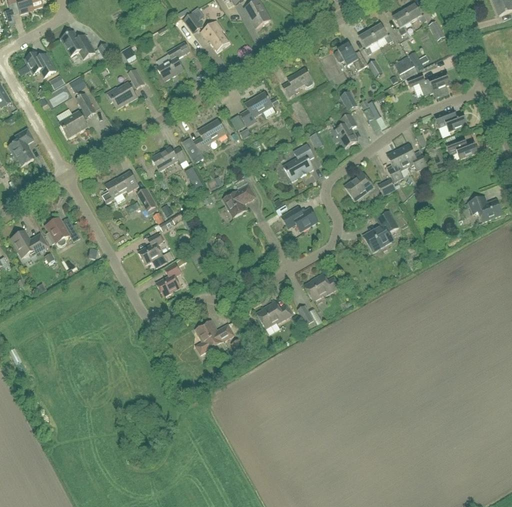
[(32,7),(42,4),(41,0),(7,0),(8,3),(15,0),(19,12),(33,8),(32,7)]
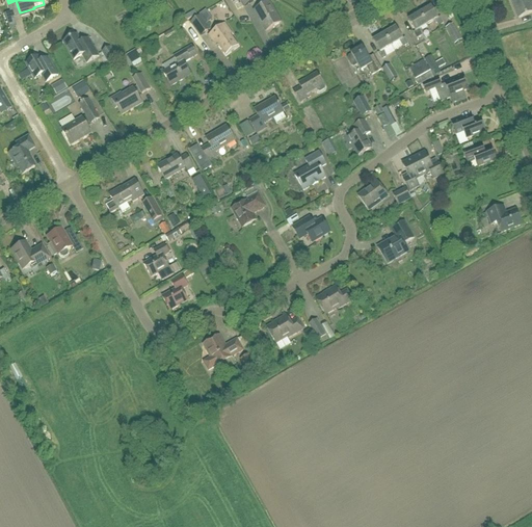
[(281,19),(269,0),(265,0),(254,7),(265,27),(281,19)]
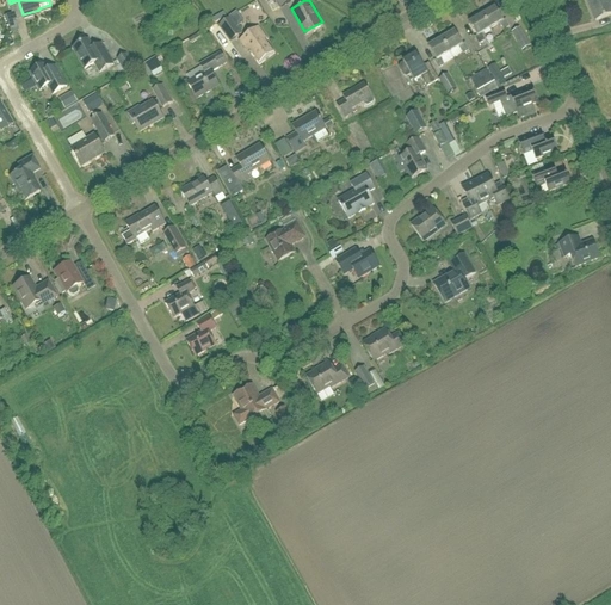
[(610,8),(610,5),(609,0),(587,0),(596,16),(610,8)]
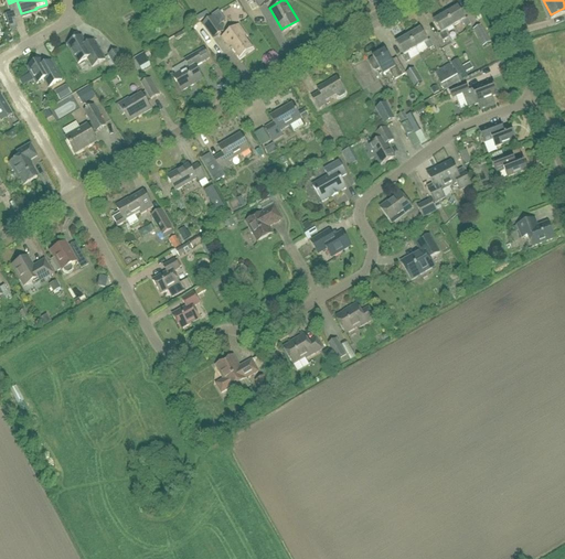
[(445,10),(452,22),(460,18),(465,23),(470,21),(466,13),(465,15),(457,2),(445,10)]
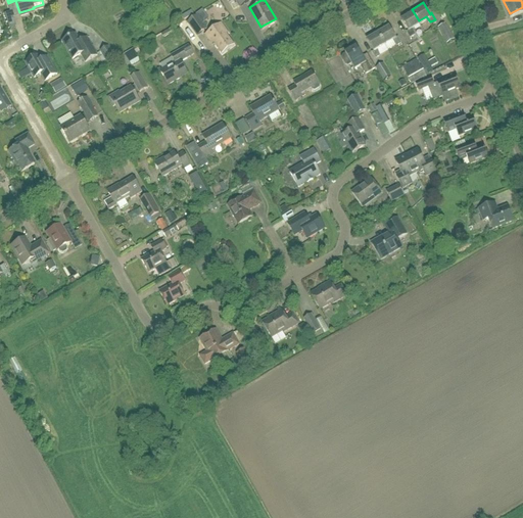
[(419,20),(412,9),(400,15),(408,27),(406,29),(409,35),(414,32),(412,25),(419,20)]
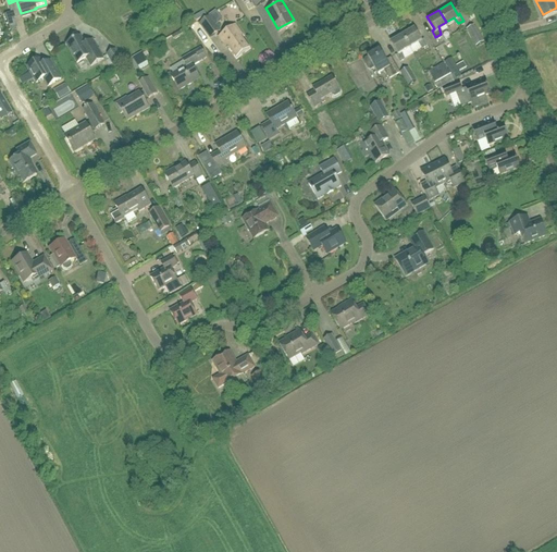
[(210,12),(199,20),(209,34),(220,26),(210,12)]
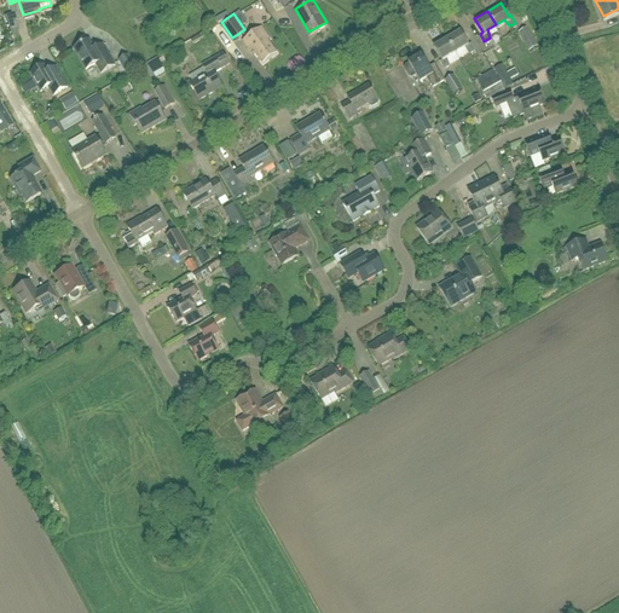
[(527,23),(519,28),(530,46),(538,41),(527,23)]
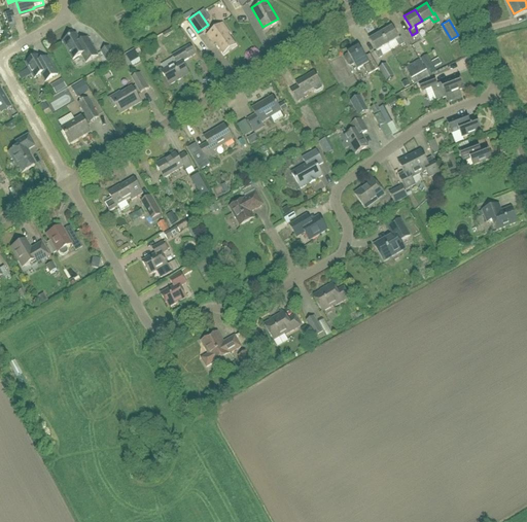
[(235,42),(227,32),(230,31),(222,21),(206,32),(213,42),(215,41),(222,50),(235,42)]
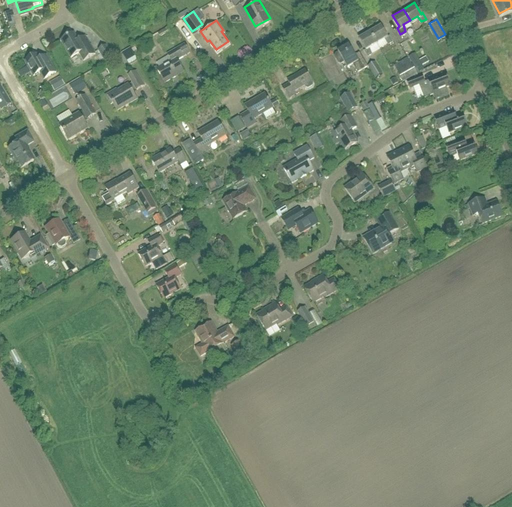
[(369,29),(376,40),(383,36),(387,42),(392,39),(388,33),(387,34),(380,22),(369,29)]
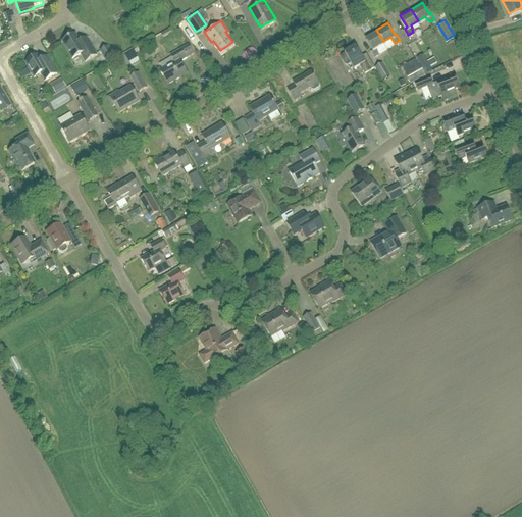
[(85,58),(97,51),(87,34),(80,38),(75,30),(61,38),(71,55),(81,50),(85,58)]
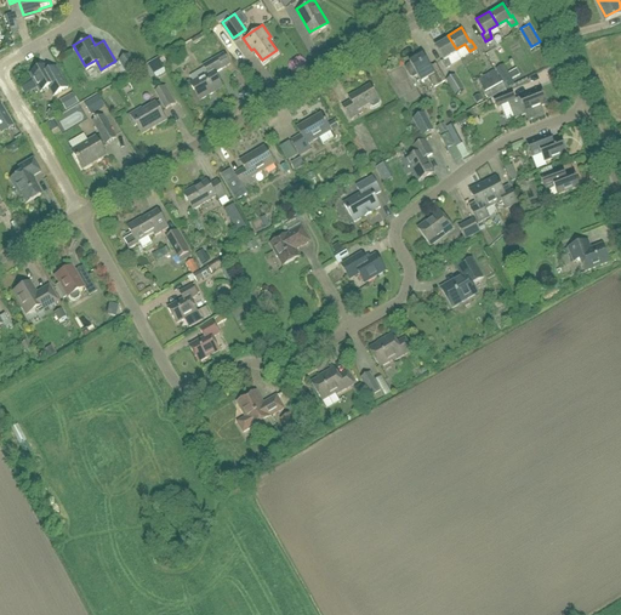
[(456,49),(448,35),(434,43),(443,57),(440,58),(445,66),(453,61),(448,53),(456,49)]
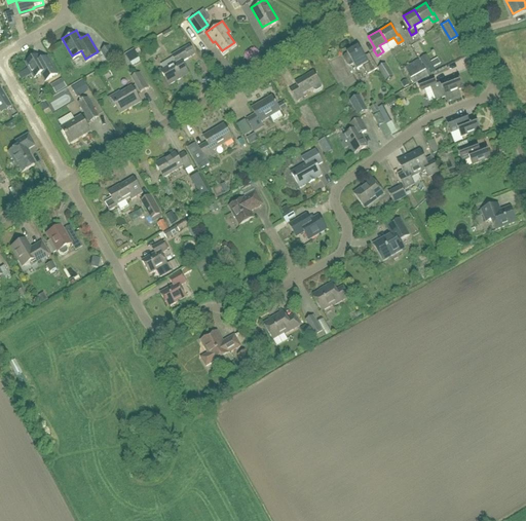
[(445,58),(453,53),(444,31),(436,34),(445,58)]
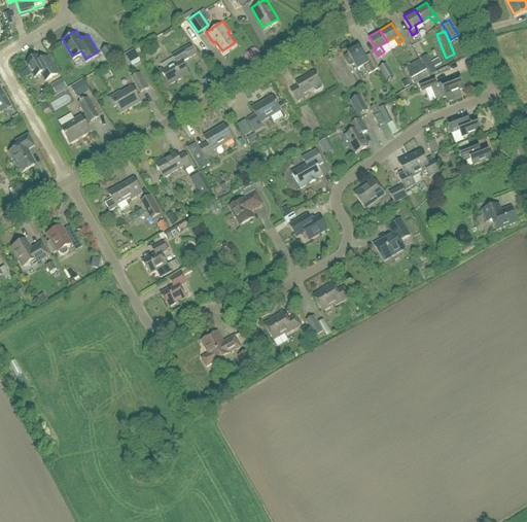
[(109,42),(101,47),(107,60),(116,55),(109,42)]
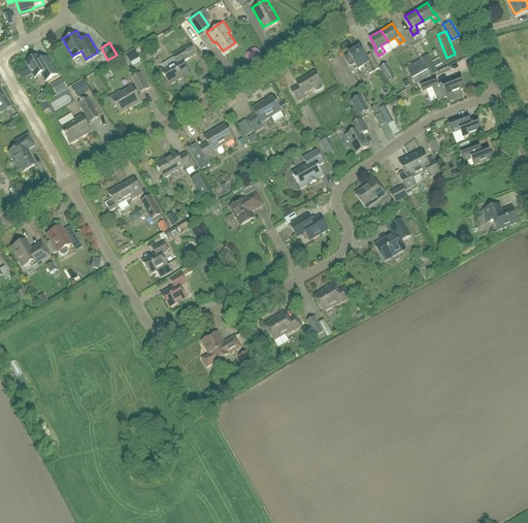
[(359,42),(348,50),(358,66),(363,63),(368,71),(378,65),(370,51),(365,54),(359,42)]
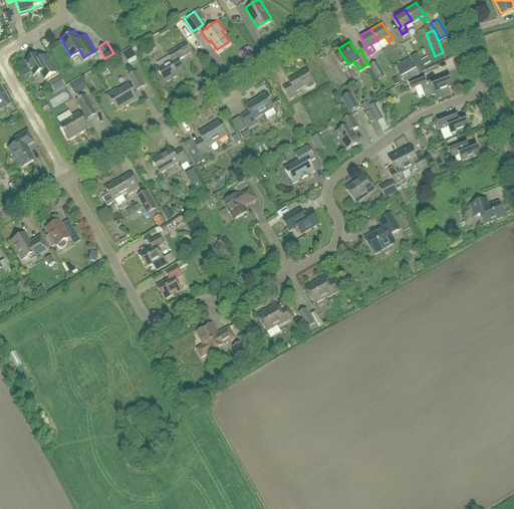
[(131,44),(121,49),(130,63),(139,58),(131,44)]
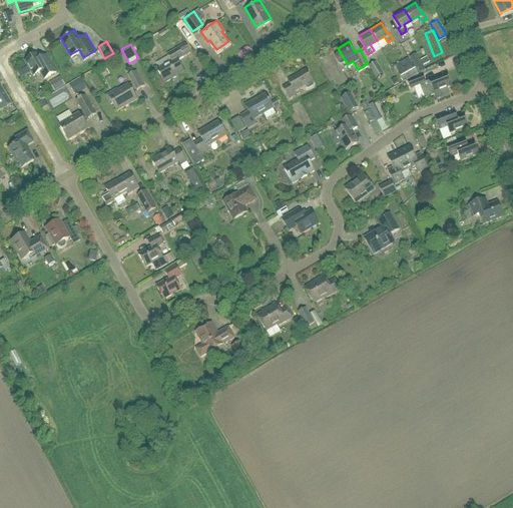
[(182,53),(177,45),(167,51),(171,58),(157,66),(164,79),(183,68),(177,57),(182,53)]
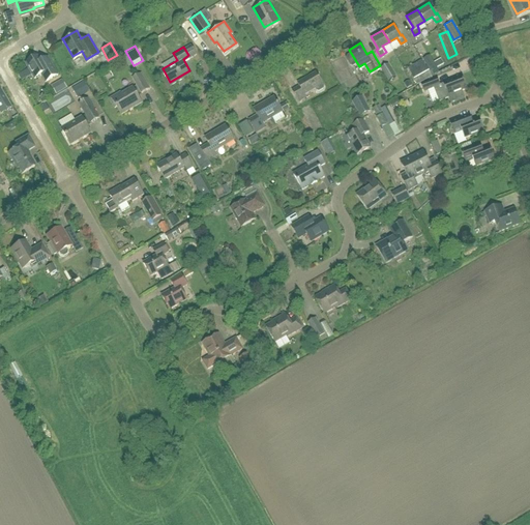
[(46,79),(58,71),(50,58),(45,61),(38,52),(25,60),(34,75),(40,71),(46,79)]
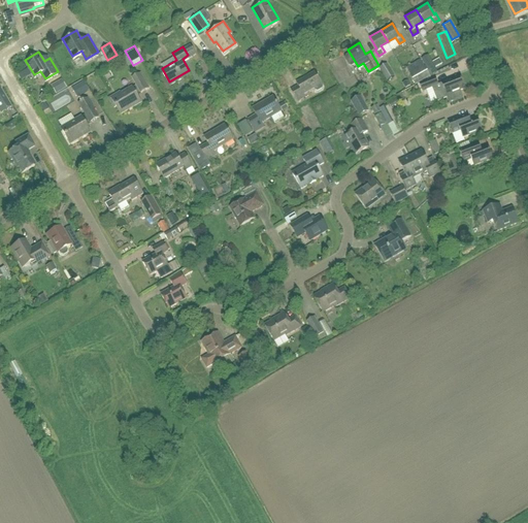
[(428,68),(435,65),(428,52),(421,56),(428,68)]
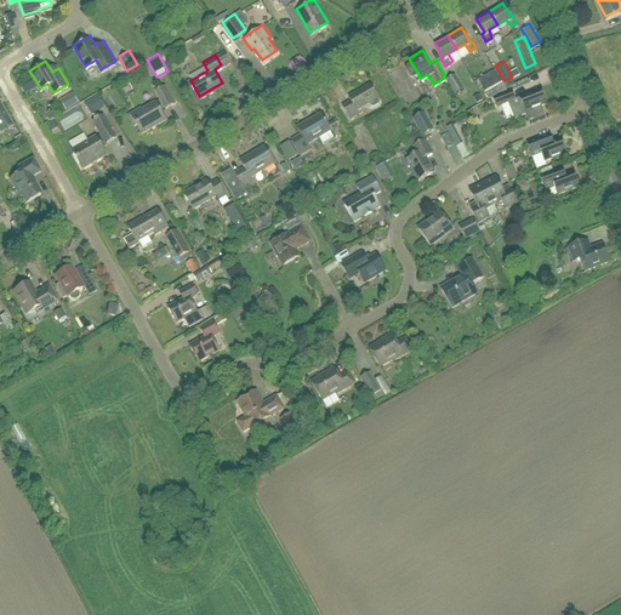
[(193,68),(197,75),(205,69),(201,63),(193,68)]
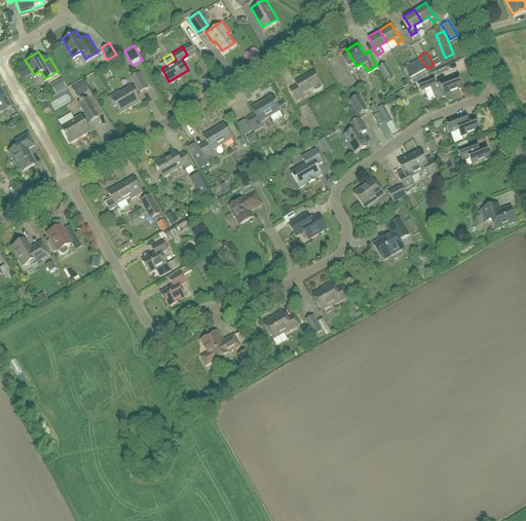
[(451,61),(453,69),(467,64),(465,56),(451,61)]
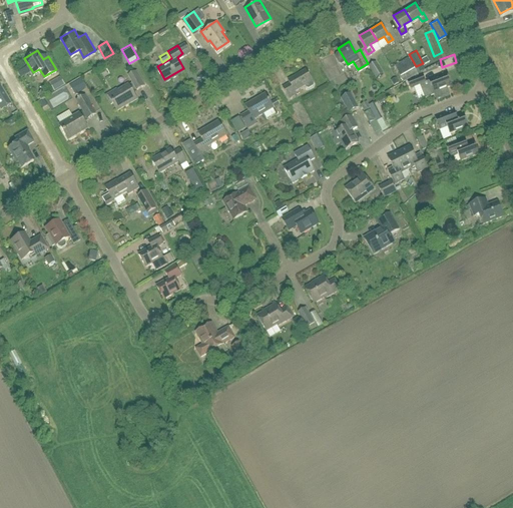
[(376,58),(371,61),(369,63),(376,75),(384,70),(376,58)]
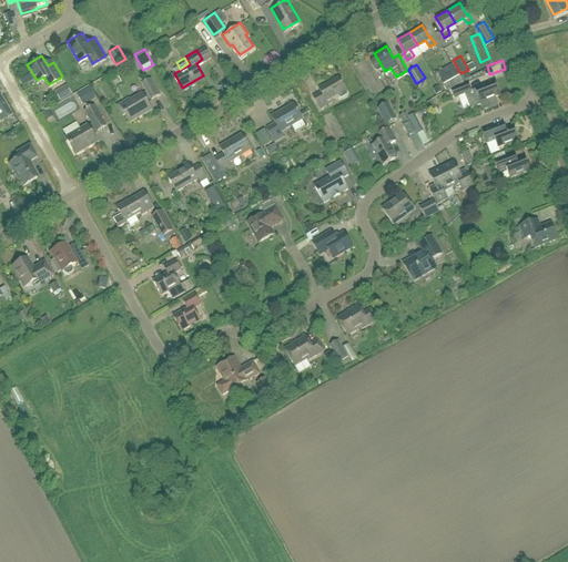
[(447,87),(463,78),(457,68),(440,77),(447,87)]
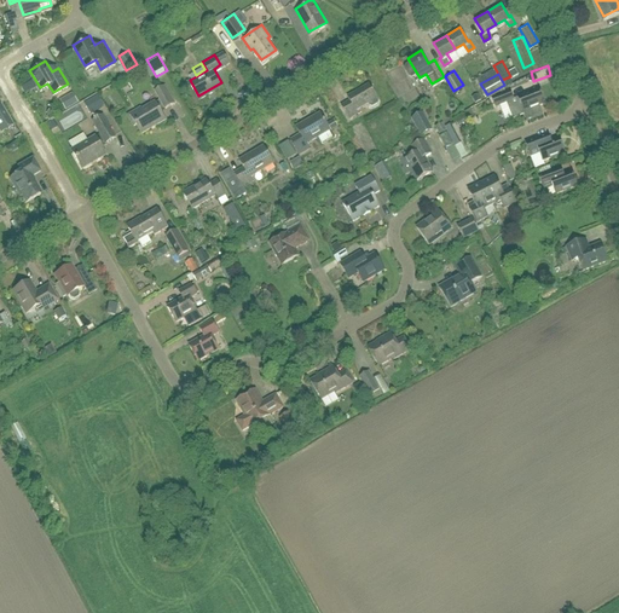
[(174,99),(163,81),(155,87),(160,96),(131,113),(142,129),(165,116),(158,108),(174,99)]
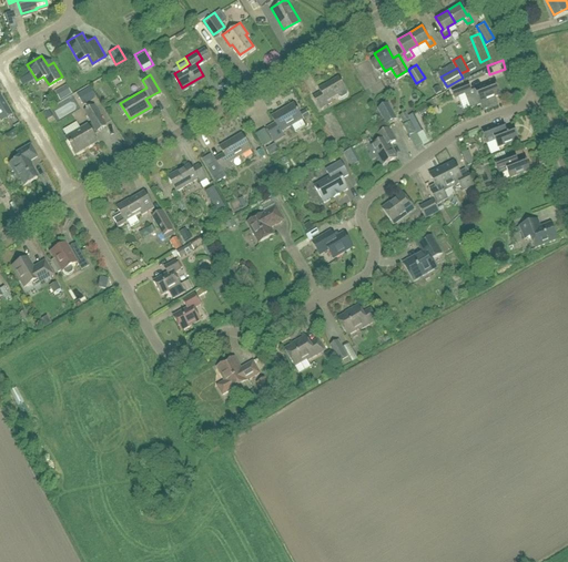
[(345,87),(338,74),(318,85),(321,89),(313,93),(320,104),(327,100),(326,98),(345,87)]
